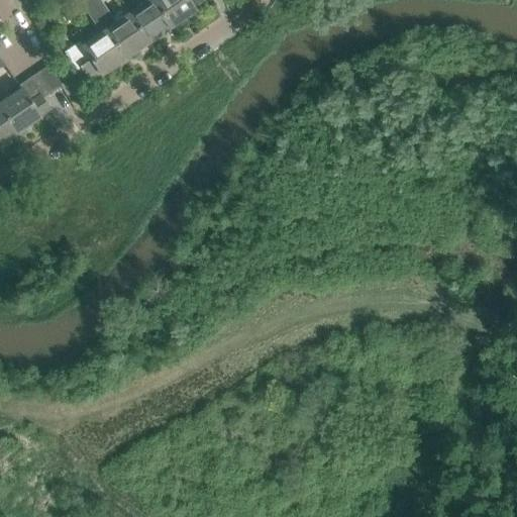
[(90,0),(48,0),(55,9),(70,0),(77,0),(83,8),(92,20),(100,15),(99,12),(92,2),(90,0)]
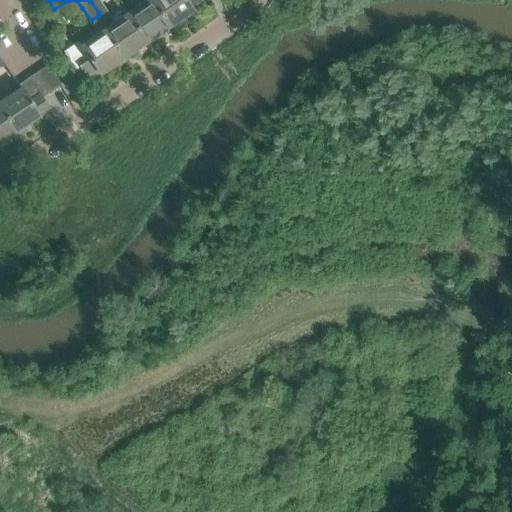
[(145,1),(125,14),(145,43),(168,27),(149,0),(145,0),(145,1)]
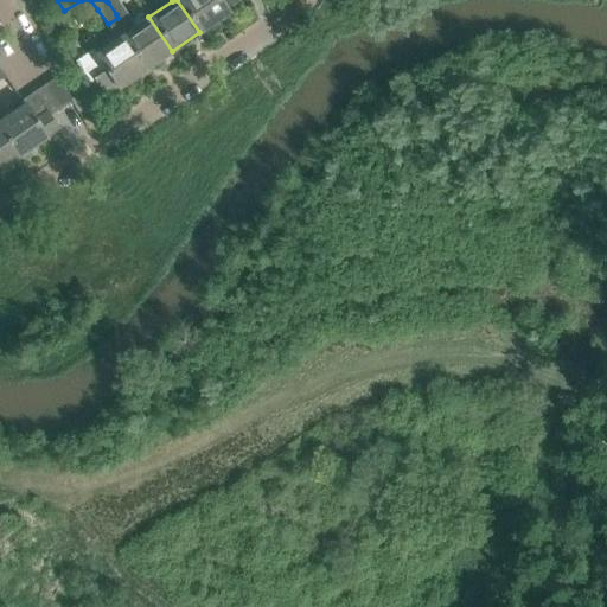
[(171,0),(172,1),(172,0),(177,0),(199,32),(229,13),(225,8),(237,1),(237,0),(171,0)]
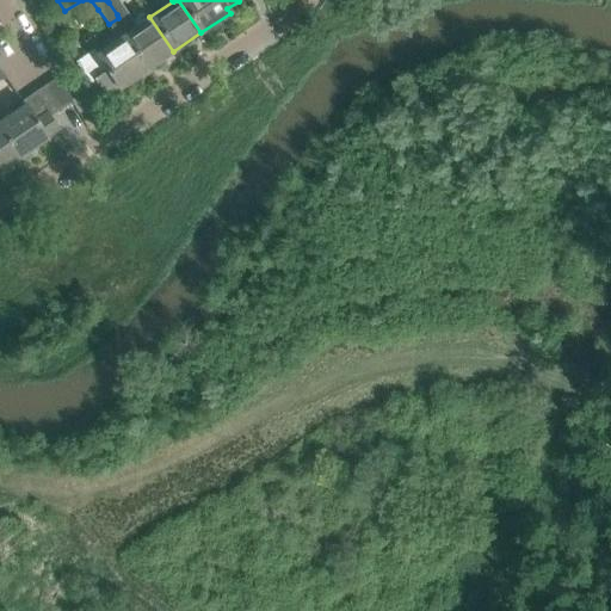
[(118,18),(109,24),(111,29),(110,29),(116,38),(117,39),(122,35),(146,69),(173,51),(149,17),(135,26),(124,10),(117,14),(118,18)]
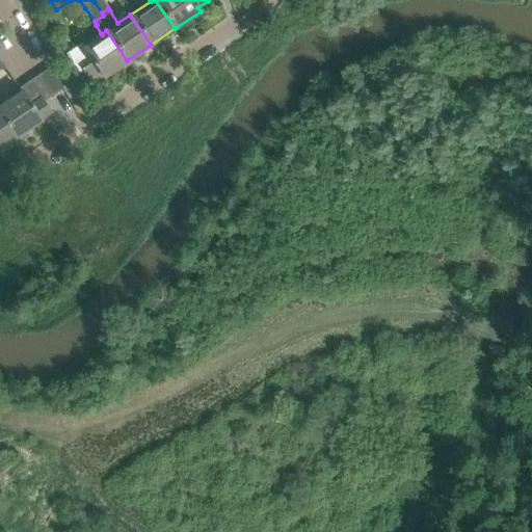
[(80,43),(64,53),(79,74),(82,71),(91,84),(127,60),(106,30),(102,34),(101,33),(82,46),(80,43)]
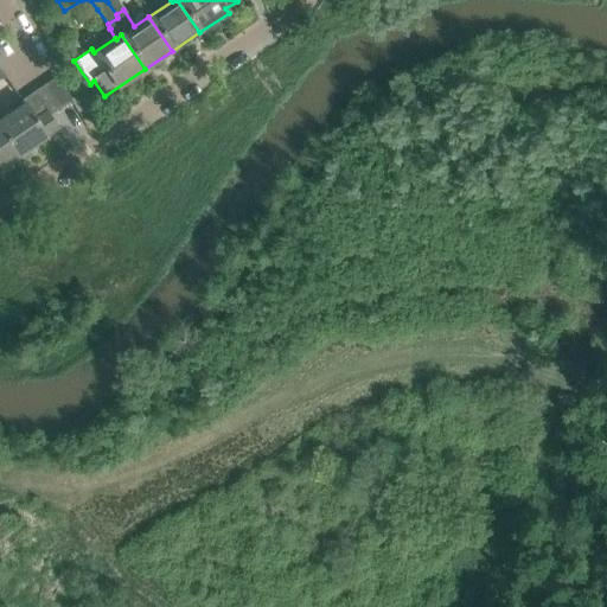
[(57,76),(43,85),(59,109),(71,101),(57,76)]
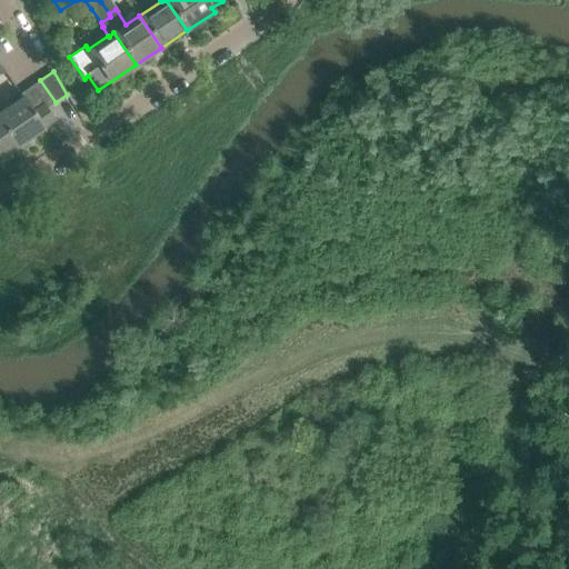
[(40,80),(30,87),(45,110),(46,109),(56,102),(40,80)]
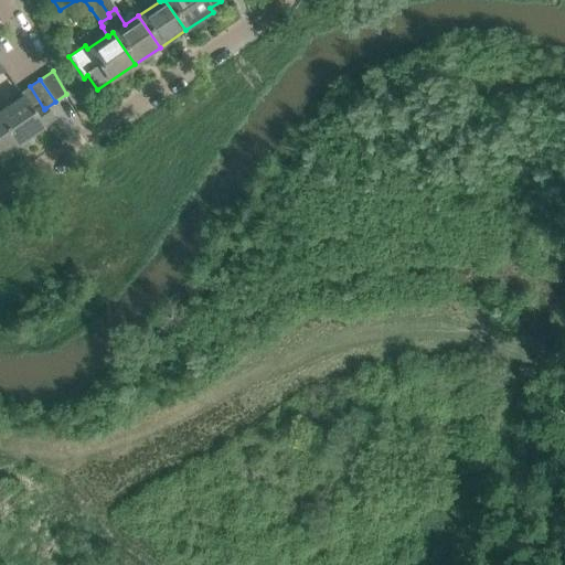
[(20,94),(22,96),(35,115),(44,109),(30,86),(20,94)]
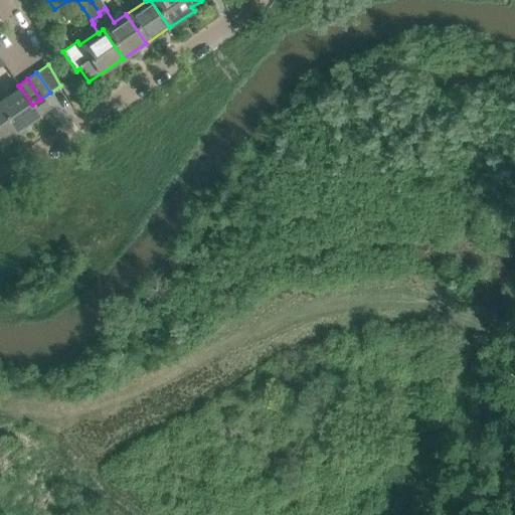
[(0,101),(0,110),(16,133),(49,111),(41,99),(40,100),(32,105),(20,88),(0,101)]
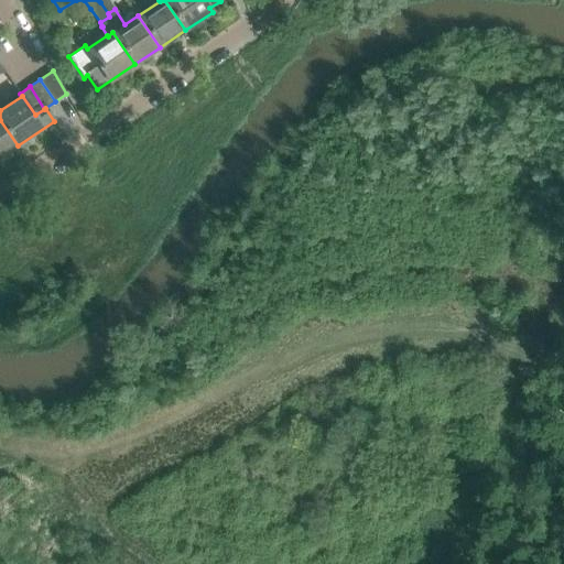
[(0,158),(18,145),(0,120),(0,158)]
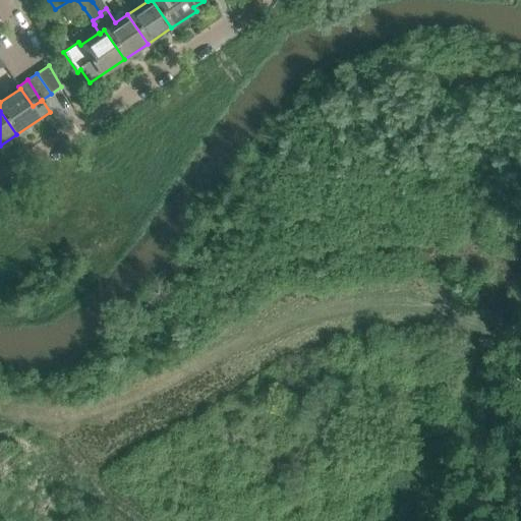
All buildings are outlined.
